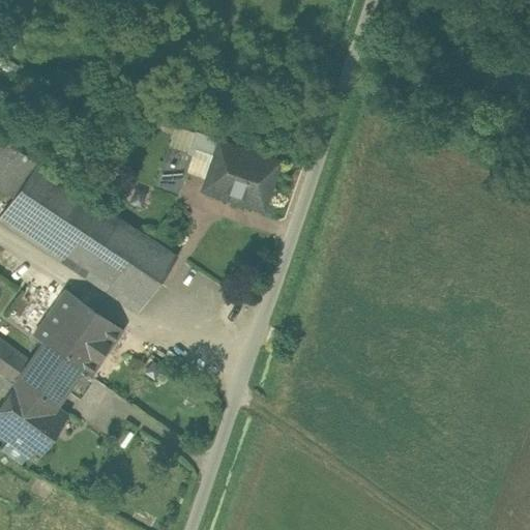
[(176,125),(169,145),(193,153),(194,149),(188,147),(194,131),(176,125)]
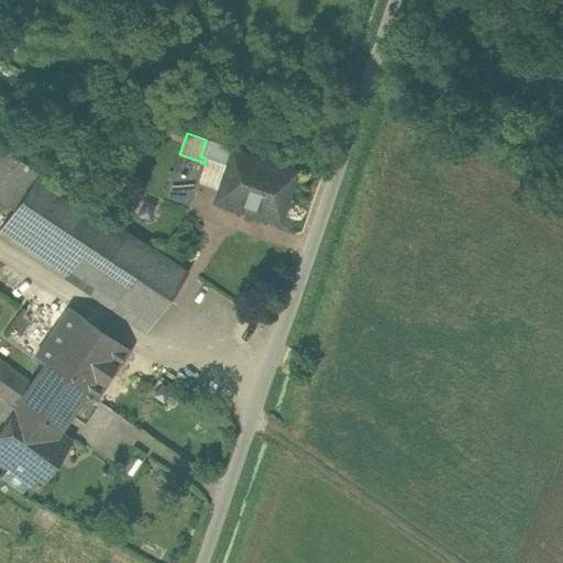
[(206,158),(228,165),(233,150),(234,151),(235,147),(232,146),(232,145),(229,144),(228,145),(207,139),(206,140),(200,156),(206,158)]
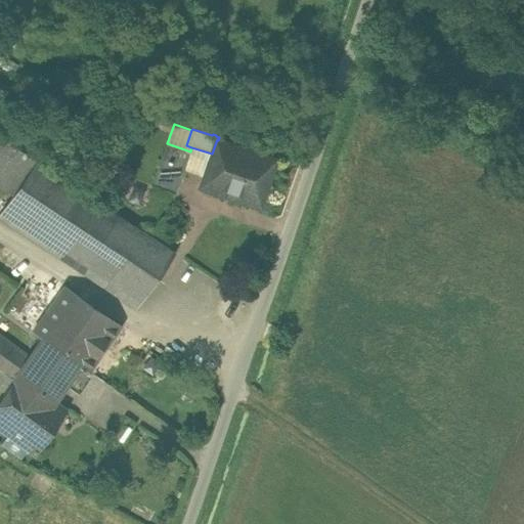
[(175,253),(0,136),(0,185),(12,194),(0,212),(0,215),(137,307),(175,253)]
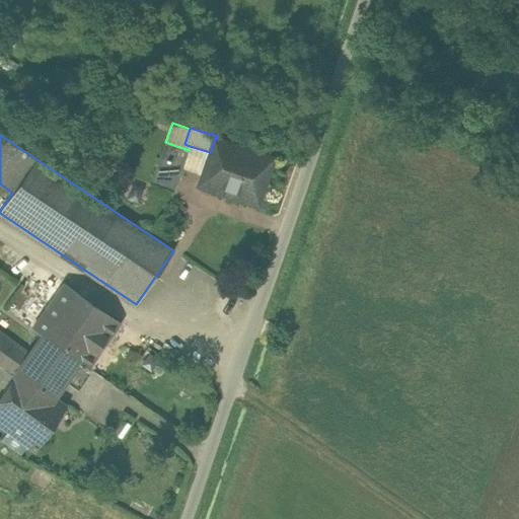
[(210,152),(202,173),(199,186),(249,203),(256,184),(264,188),(274,158),(216,139),(215,138),(210,152)]
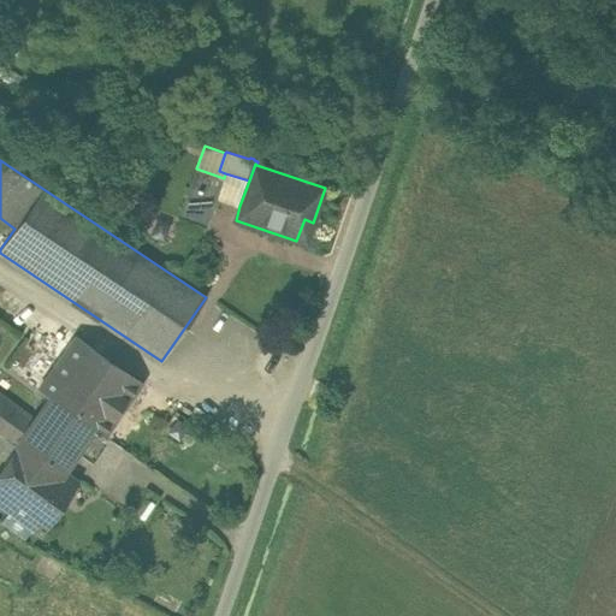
[(196,169),(184,202),(212,212),(217,197),(224,178),(196,169)]
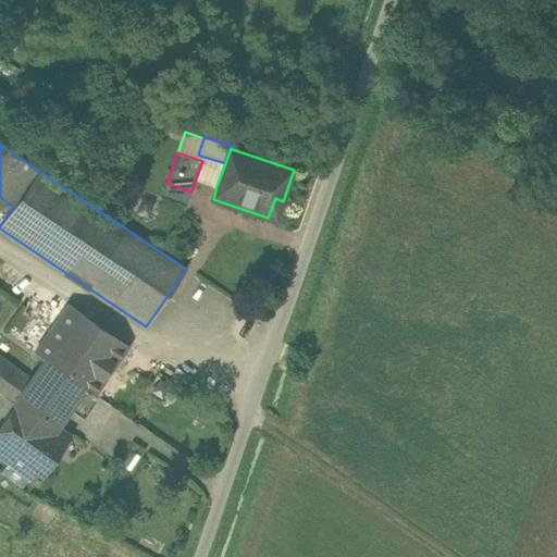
[(225,163),(203,157),(202,161),(196,178),(217,186),(225,163)]
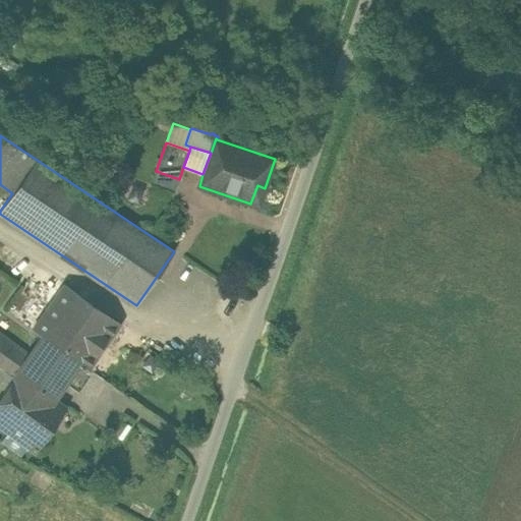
[(179,179),(156,171),(152,183),(175,191),(179,179)]
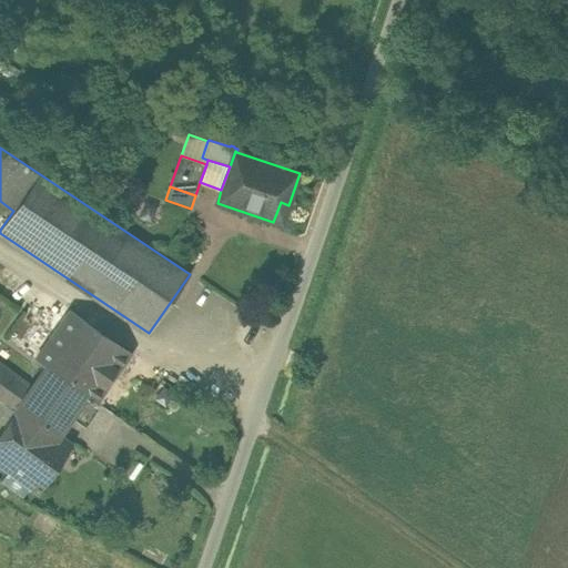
[(191,209),(165,200),(163,208),(188,216),(191,209)]
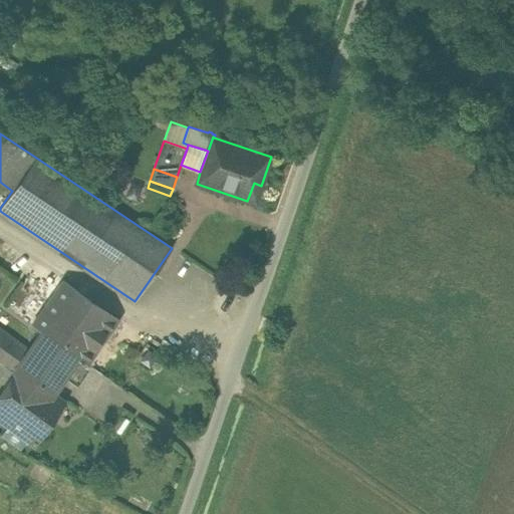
[(118,319),(64,280),(20,342),(0,327),(0,361),(14,372),(18,367),(53,392),(77,357),(87,364),(118,319)]
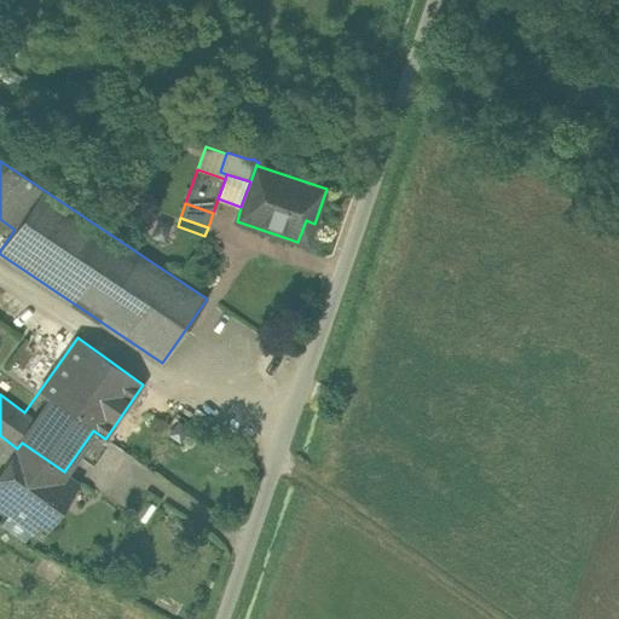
[(64,472),(22,443),(17,449),(0,473),(0,505),(42,537),(80,482),(64,472)]
